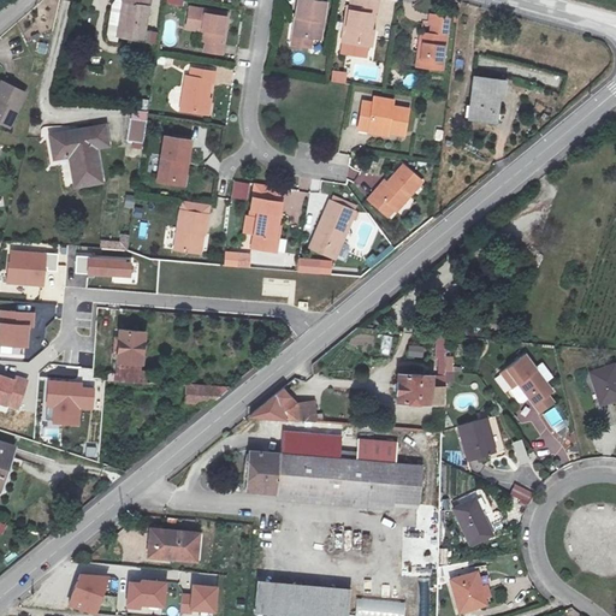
[(118,34),(123,0),(122,0),(112,0),(107,31),(118,34)]
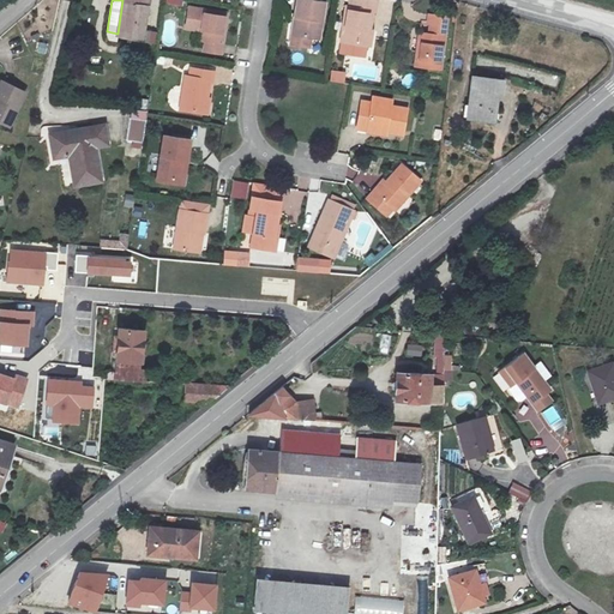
[(149,0),(121,0),(122,0),(118,34),(118,36),(144,41),(149,0)]
